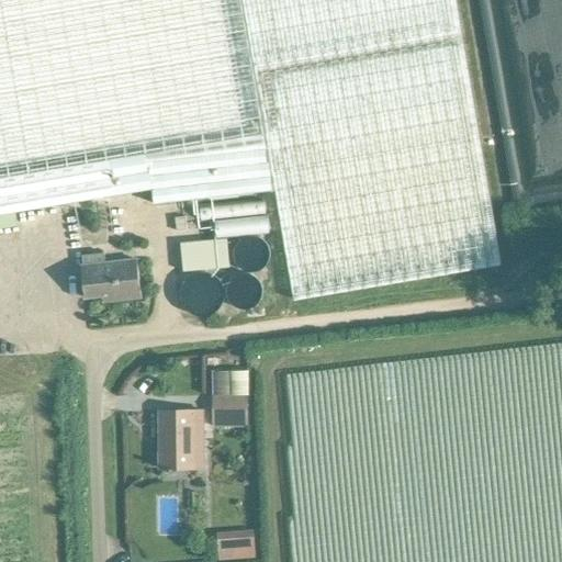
[(0,0),(0,228),(19,226),(17,213),(122,194),(122,193),(153,190),(153,204),(206,200),(276,191),(281,226),(294,300),(503,263),(457,0),(0,0)]
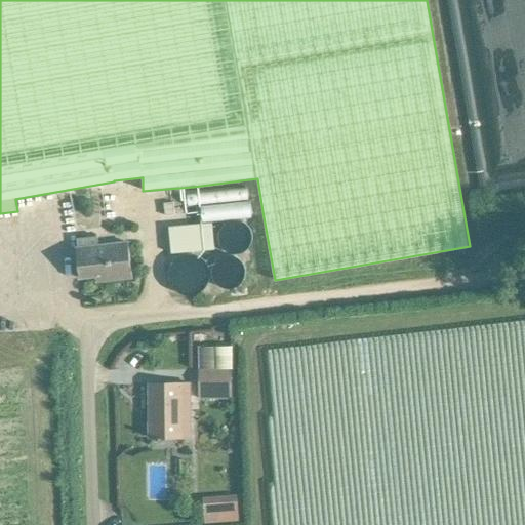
[(509,172),(524,168),(524,0),(475,0),(495,122),(500,121),(509,172)]
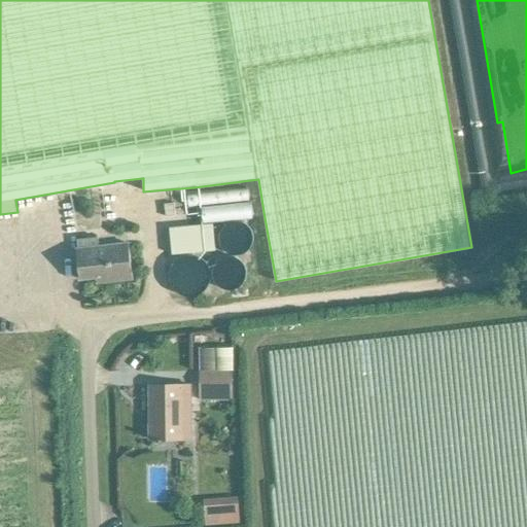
[(166,203),(167,213),(177,212),(176,202),(166,203)]
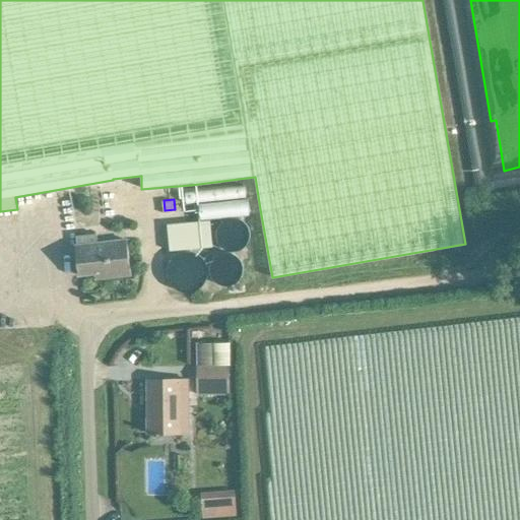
[(210,221),(168,225),(170,252),(213,249),(210,221)]
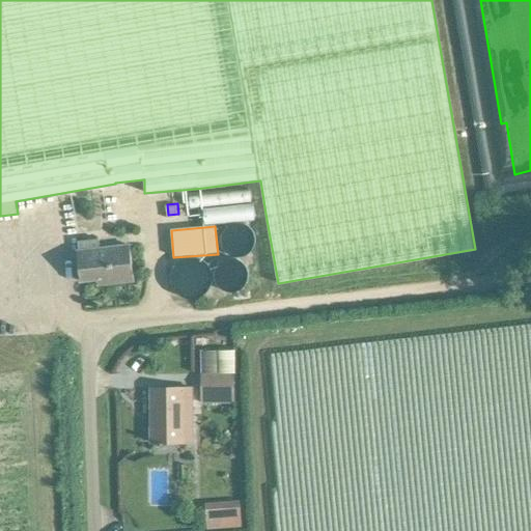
[(78,251),(81,281),(109,278),(110,283),(134,281),(130,246),(100,249),(99,239),(78,242),(80,251),(78,251)]
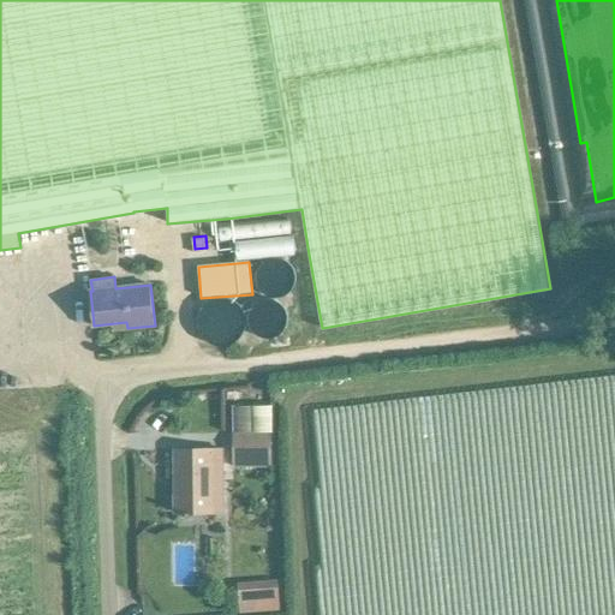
[(233,466),(272,466),(272,433),(233,433),(233,466)]
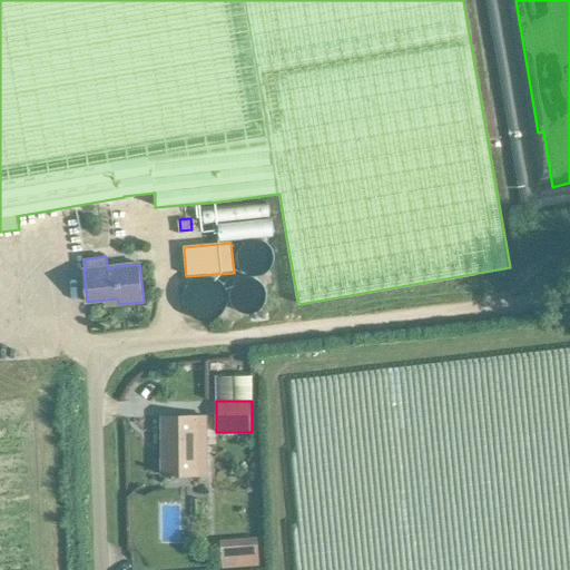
[(197,441),(207,440),(207,416),(164,418),(164,446),(167,446),(167,455),(164,455),(164,475),(172,475),(172,478),(175,478),(175,475),(178,475),(179,480),(188,480),(190,475),(198,475),(197,441)]
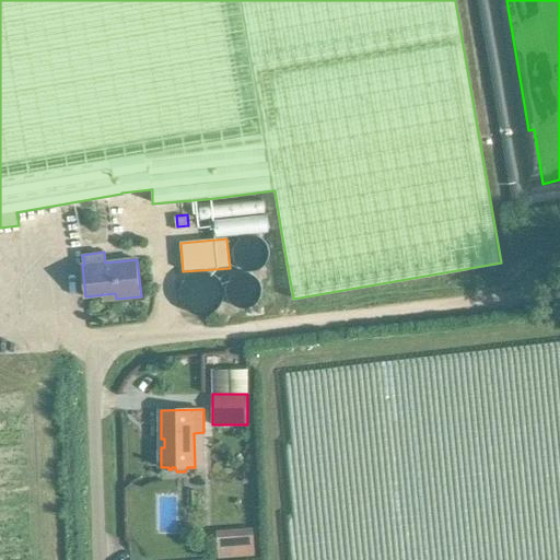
[(218,537),(219,558),(255,555),(253,534),(218,537)]
